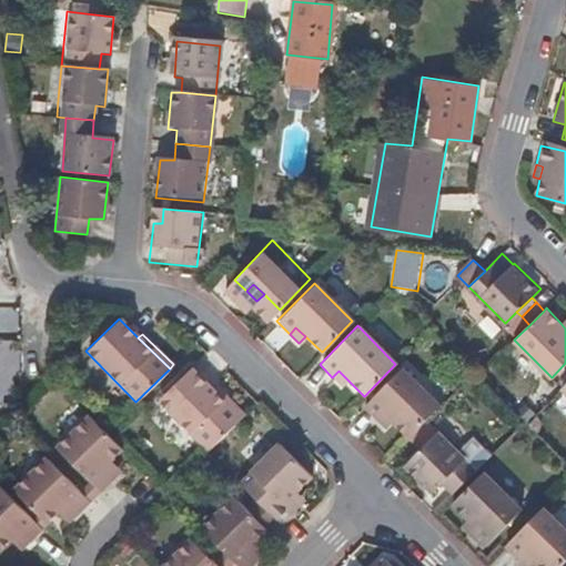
[(208,451),(241,418),(209,386),(191,369),(159,400),(208,451)]
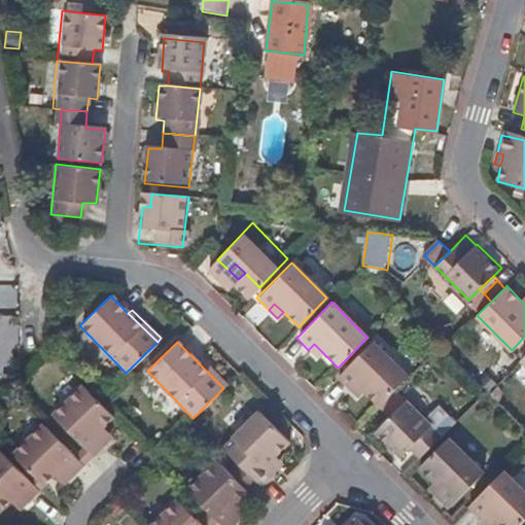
[(363,392),(378,407),(406,378),(371,343),(336,378),(347,390),(354,383),(363,392)]
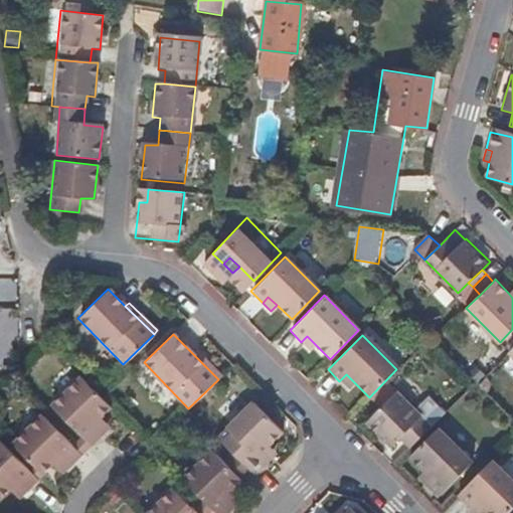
[(309,351),(316,345),(307,336),(301,342),(309,351)]
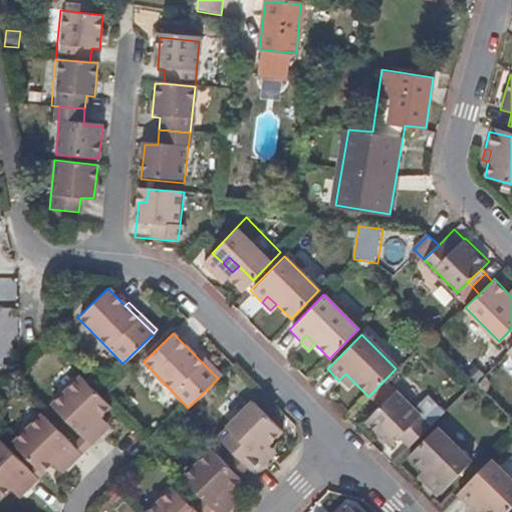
[(218,378),(221,374),(193,347),(189,349),(218,378)]
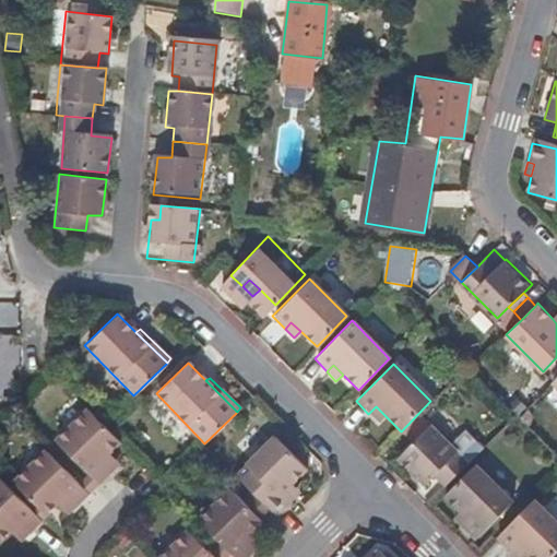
[(378,424),(386,416),(376,406),(368,414),(378,424)]
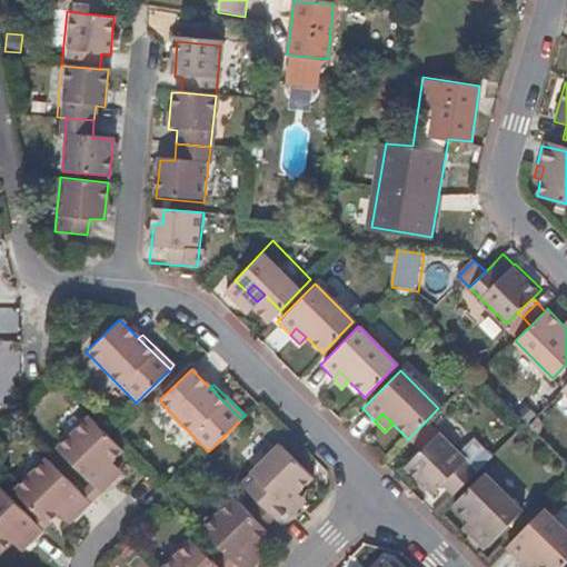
[(55,448),(89,481),(100,493),(109,484),(112,480),(109,476),(118,468),(111,461),(122,450),(106,434),(87,415),(55,448)]
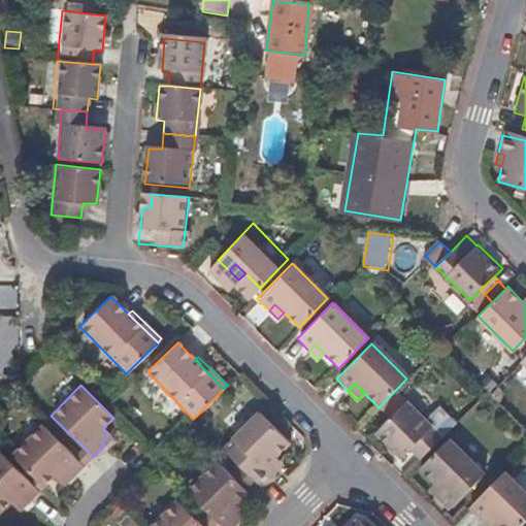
[(407,449),(418,460),(440,437),(404,402),(372,434),(397,460),(407,449)]
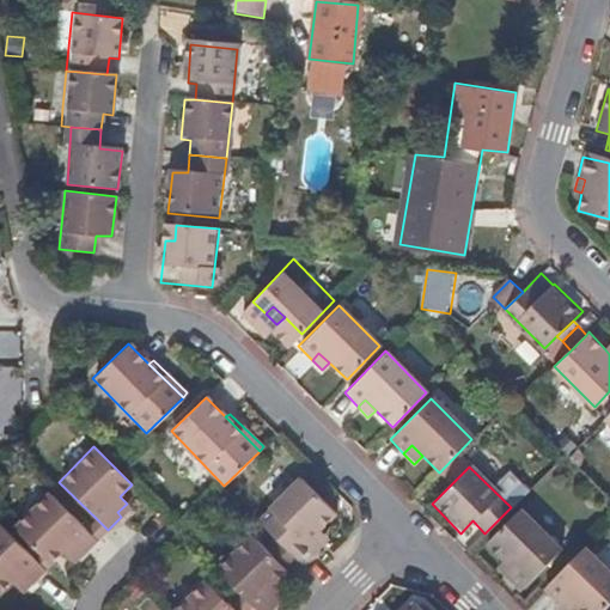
[(280,535),(302,556),(306,560),(323,544),(312,535),(323,524),(339,508),(304,474),(262,516),(280,535)]
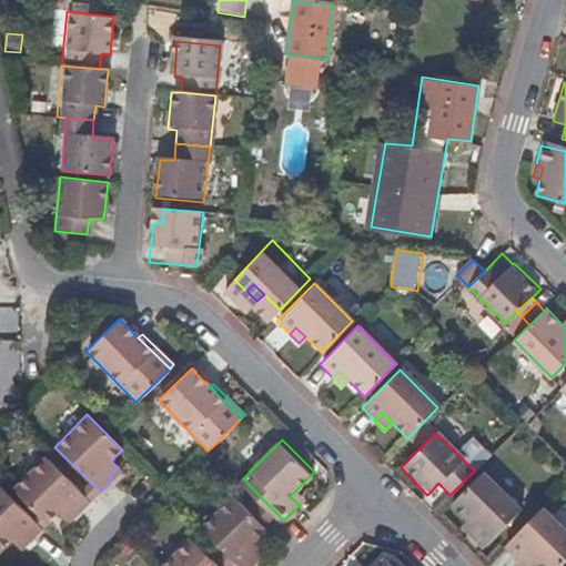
[(91,502),(79,491),(46,456),(11,488),(46,524),(58,512),(63,518),(73,509),(80,513),(91,502)]
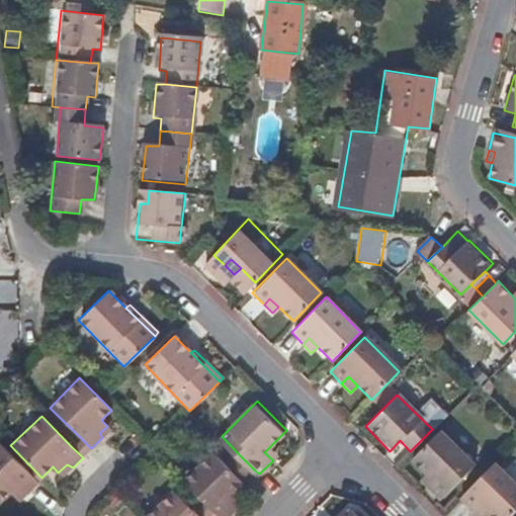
[(99,433),(102,437),(110,430),(107,426),(99,433)]
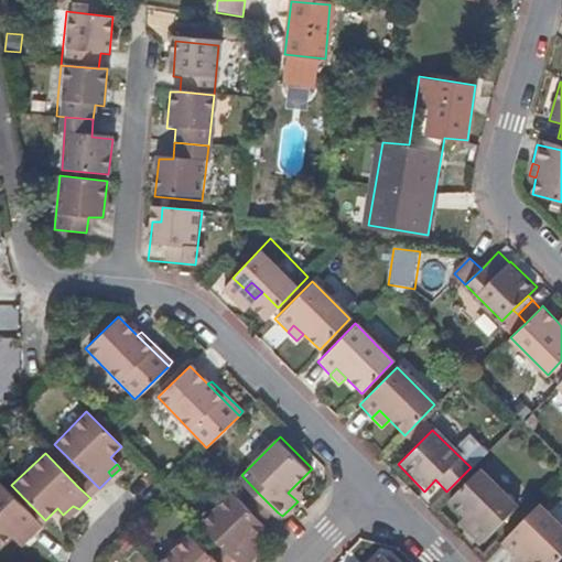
[(471,525),(464,532),(477,546),(515,508),(477,469),(446,500),(461,516),(471,525)]
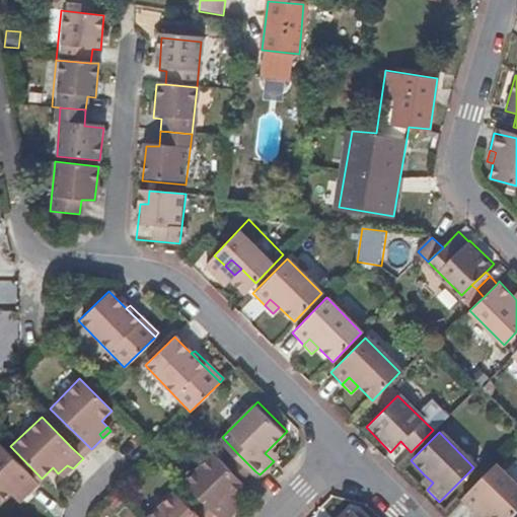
[(81,439),(75,445),(86,455),(91,449),(81,439)]
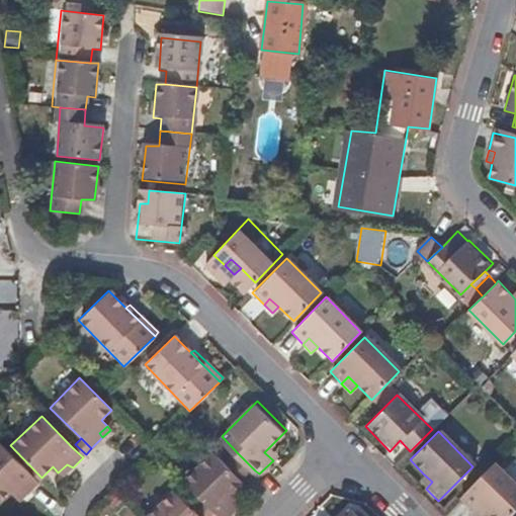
[(9,491),(15,496),(22,488),(27,491),(38,480),(0,441),(0,500),(9,491)]
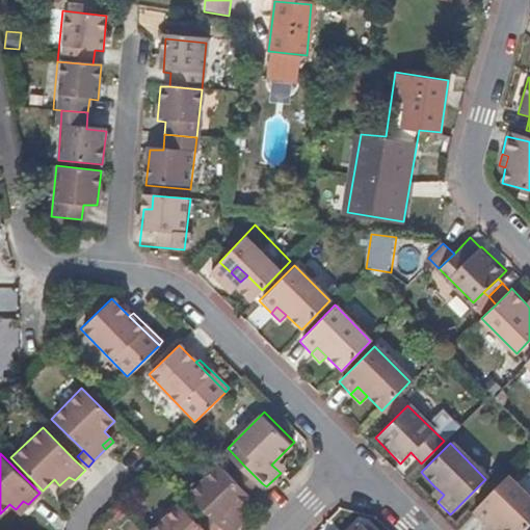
[(271,465),(281,473),(289,465),(281,455),(271,465)]
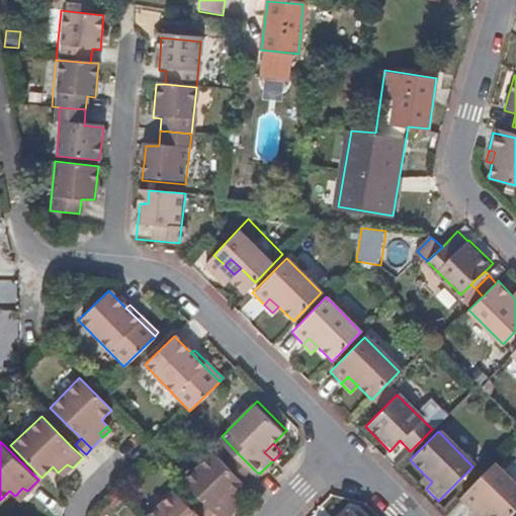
[(86,454),(75,444),(72,447),(83,457),(86,454)]
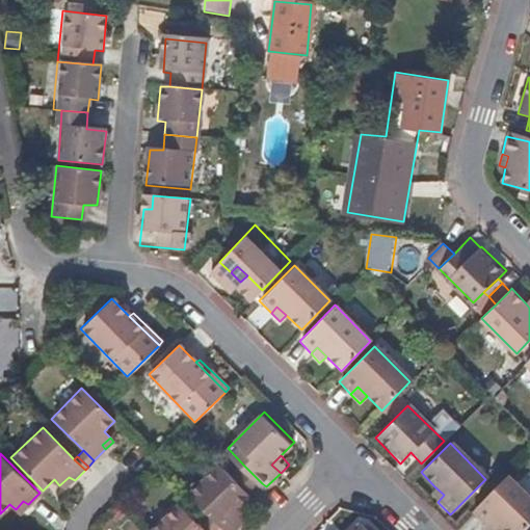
[(242,503),(253,494),(234,474),(221,461),(191,492),(213,513),(229,529),(235,529),(245,520),(241,517),(248,508),(242,503)]
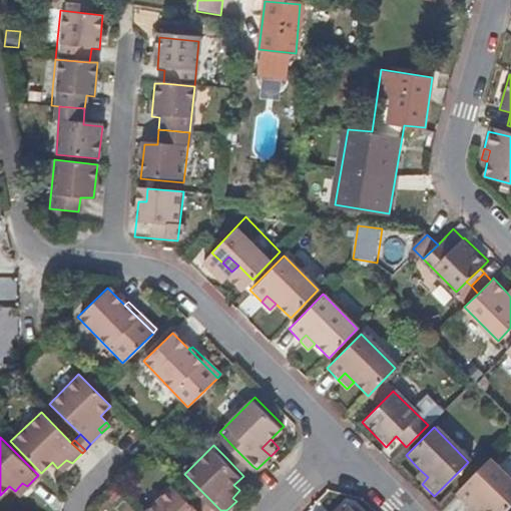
[(229,452),(248,471),(252,466),(234,448),(229,452)]
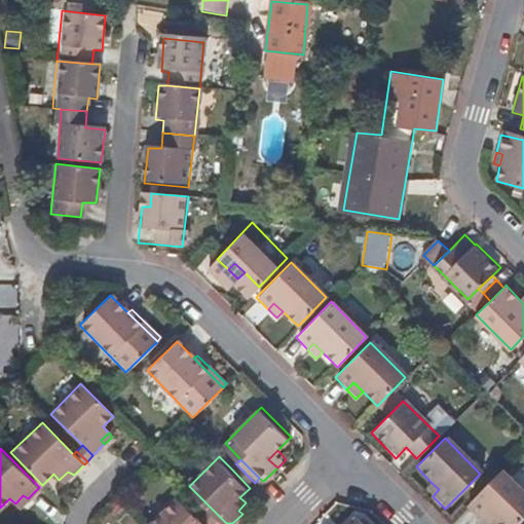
[(250,488),(255,483),(235,463),(231,469),(250,488)]
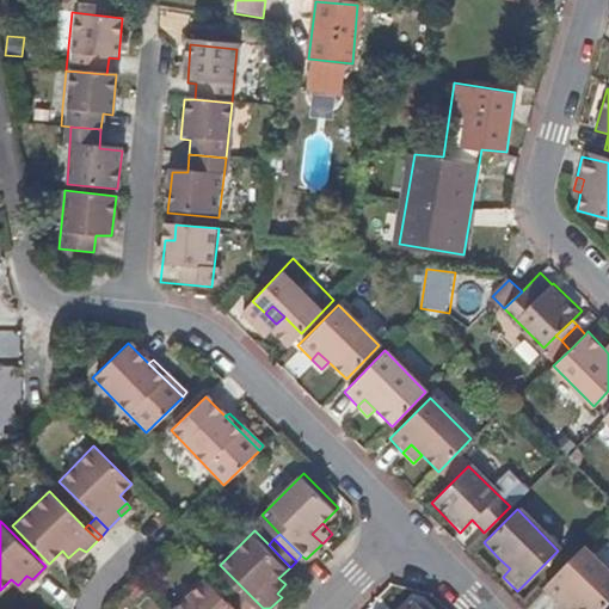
[(74,564),(86,552),(79,548),(68,558),(74,564)]
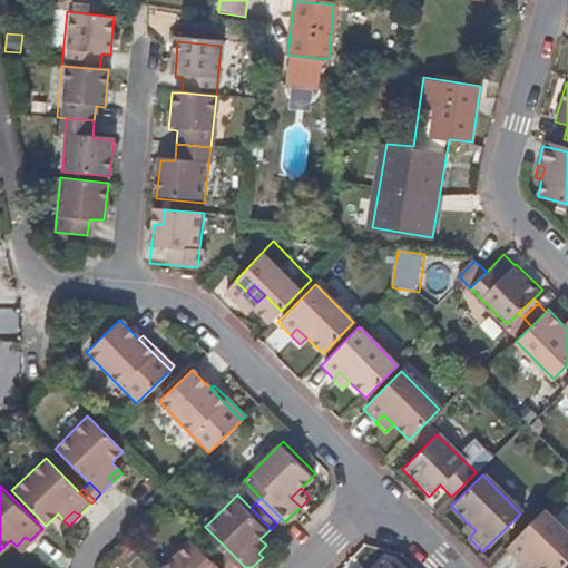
[(567,538),(541,511),(503,550),(517,562),(524,556),(532,565),(535,567),(560,567),(567,560),(567,538)]
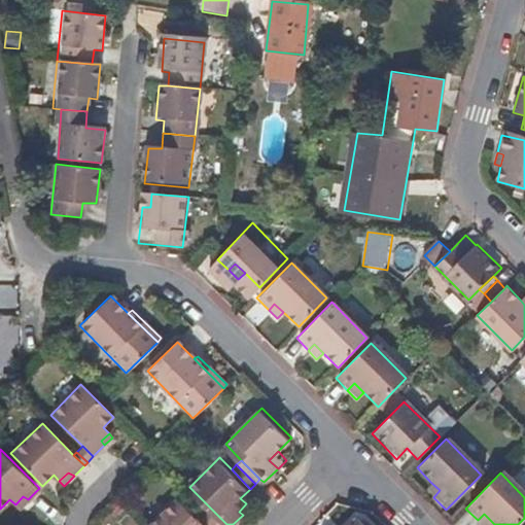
[(424,488),(433,497),(440,490),(430,482),(424,488)]
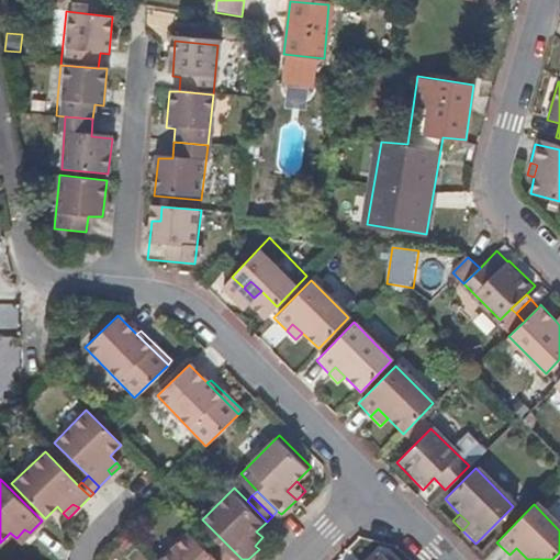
[(24,529),(17,538),(21,541),(30,533),(24,529)]
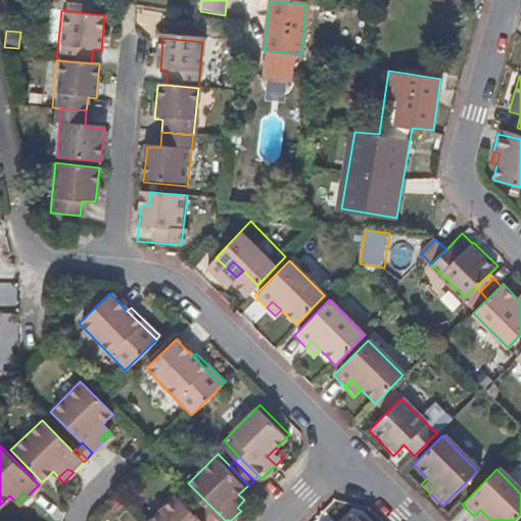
[(206,520),(200,514),(179,492),(152,520),(206,520)]
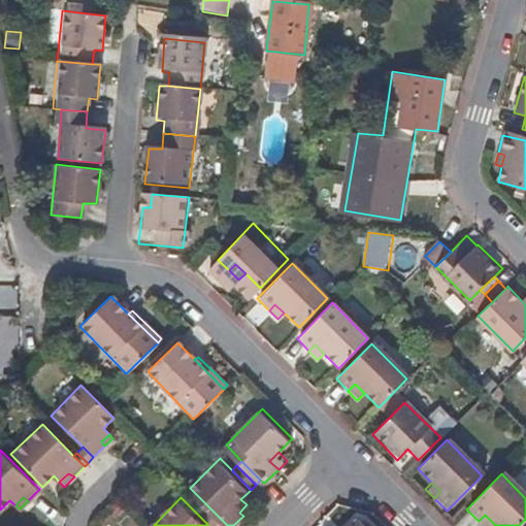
[(251,508),(247,504),(239,513),(243,516),(251,508)]
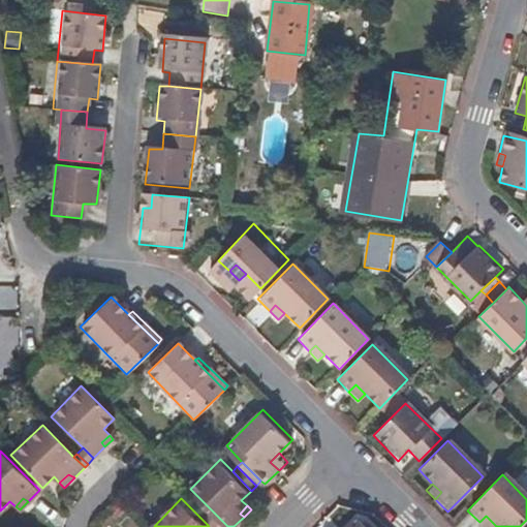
[(209,515),(221,526),(227,526),(212,510),(209,515)]
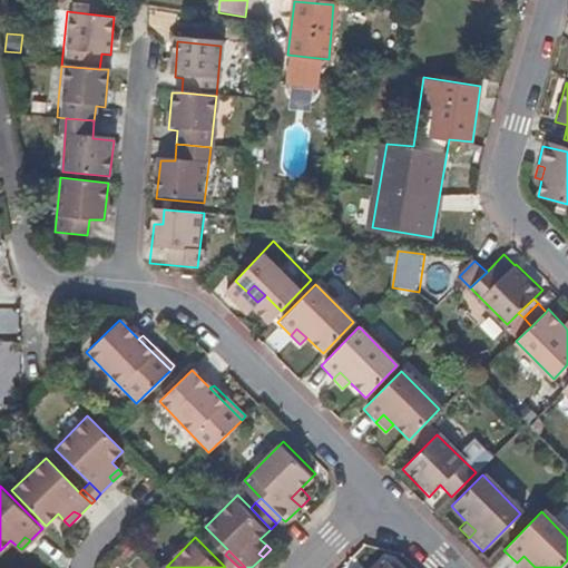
[(238,567),(225,555),(218,560),(225,567),(238,567)]
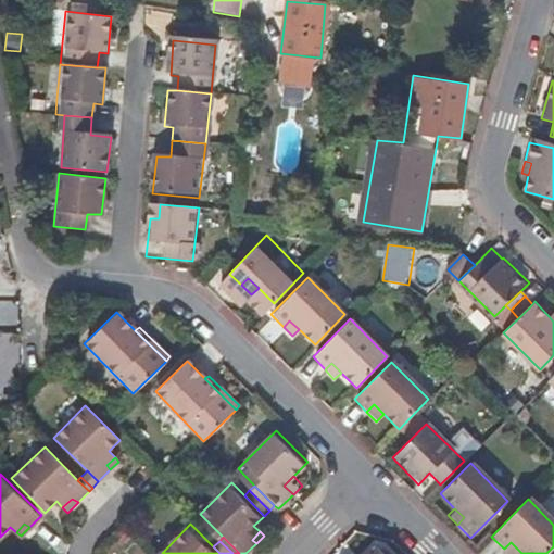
[(511,542),(504,549),(508,553),(517,553),(519,551),(511,542)]
